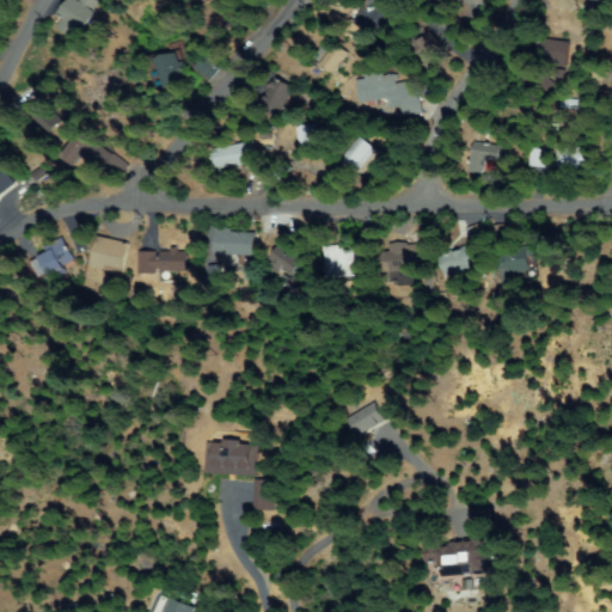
[(92,0),(99,5),(78,36),(56,22),(71,0),(92,0)]
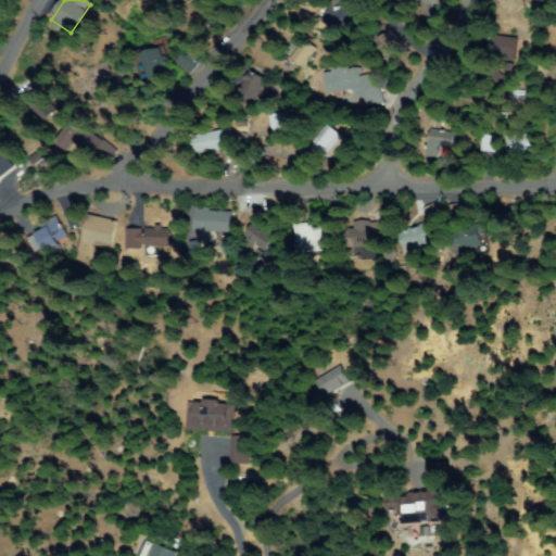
[(519,10),(512,0),(521,0),(526,5),(519,10)]
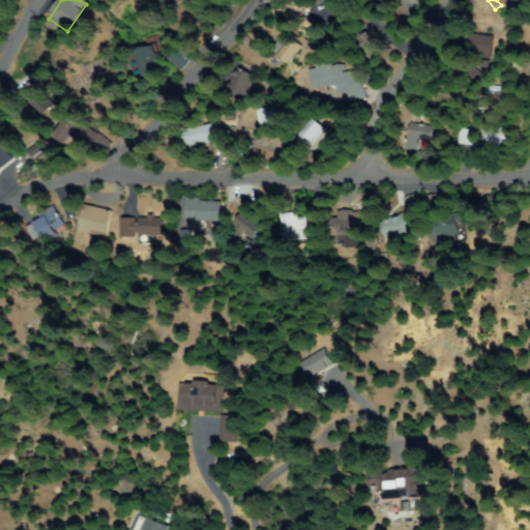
[(337,17),(319,29),(311,17),(329,4),(337,17)]
